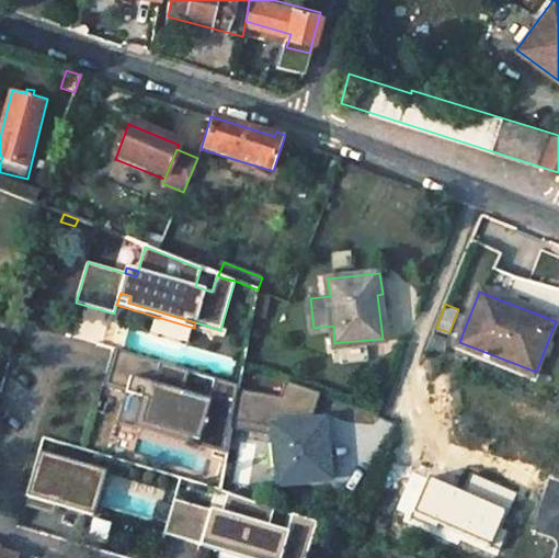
[(220,330),(200,323),(198,329),(224,337),(226,331),(220,330)]
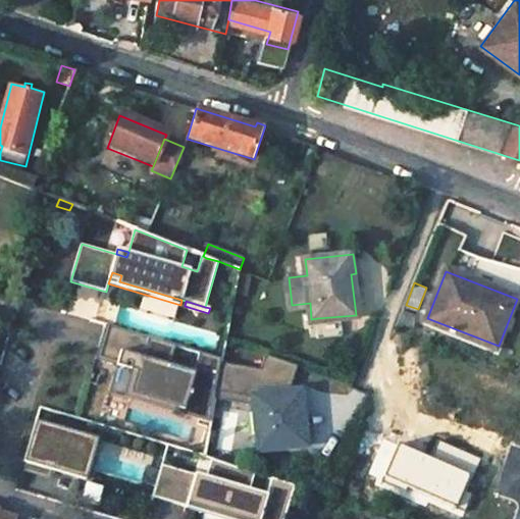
[(344,332),(343,316),(317,318),(319,334),(344,332)]
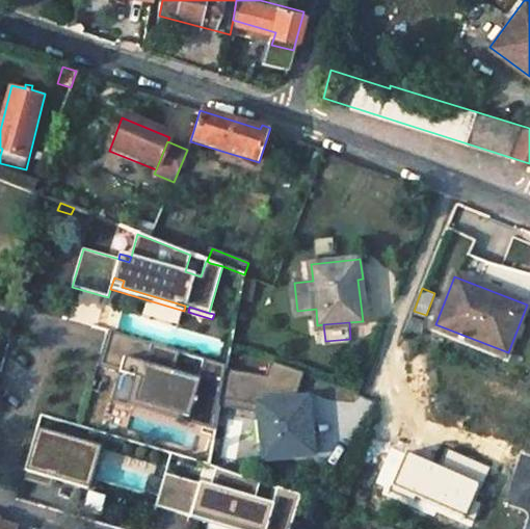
[(102,362),(111,329),(108,328),(98,364),(120,370),(129,372),(129,370),(129,369),(102,362)]
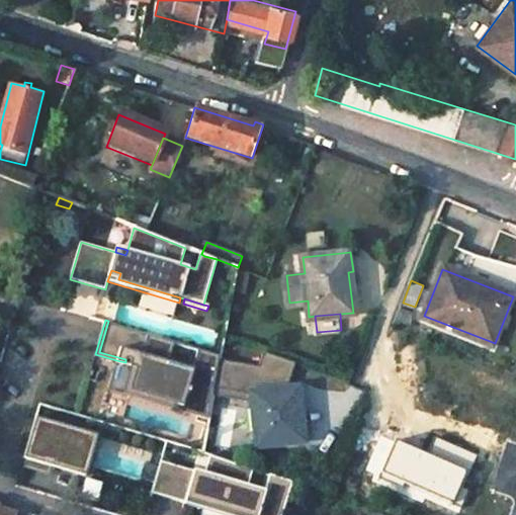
[(217,384),(222,355),(222,354),(198,347),(193,366),(169,359),(175,340),(108,321),(99,352),(125,359),(126,357),(127,355),(133,356),(127,372),(117,369),(114,381),(202,407),(200,414),(210,417),(215,391),(217,384)]
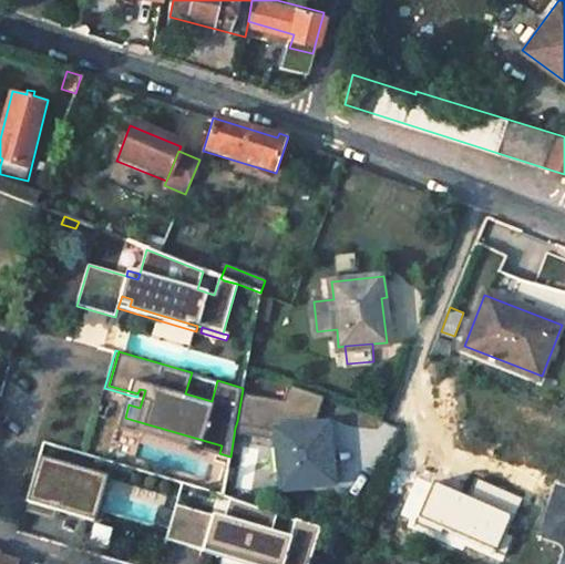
[(277,427),(310,423),(309,419),(304,417),(307,410),(318,416),(327,395),(289,382),(284,398),(277,396),(243,389),(237,421),(273,428),(277,427)]
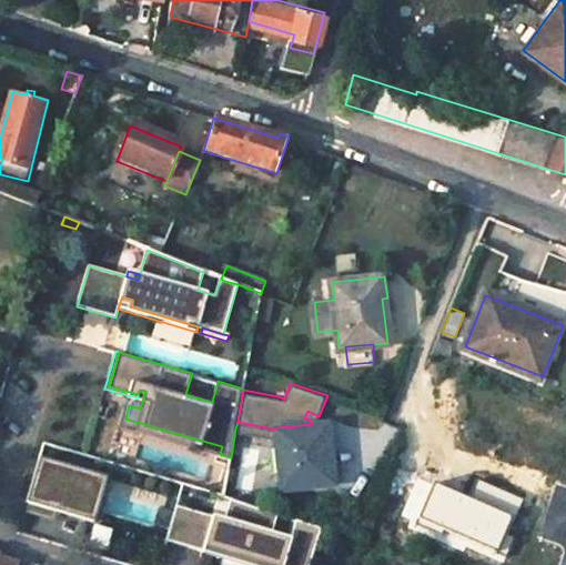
[(138,397),(128,395),(119,425),(220,454),(222,446),(125,419),(129,405),(140,409),(145,391),(140,390),(139,392),(143,393),(142,397),(138,395),(138,397)]
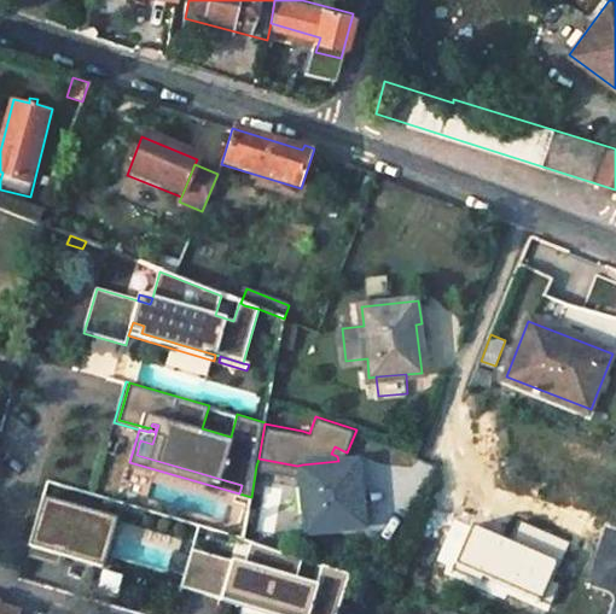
[(338,461),(344,460),(347,452),(335,446),(331,454),(337,456),(338,461)]
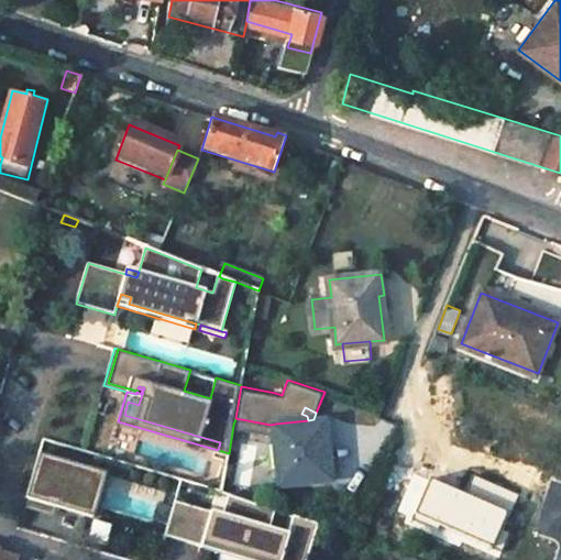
[(271,425),(235,418),(233,425),(275,432),(275,424),(271,425)]
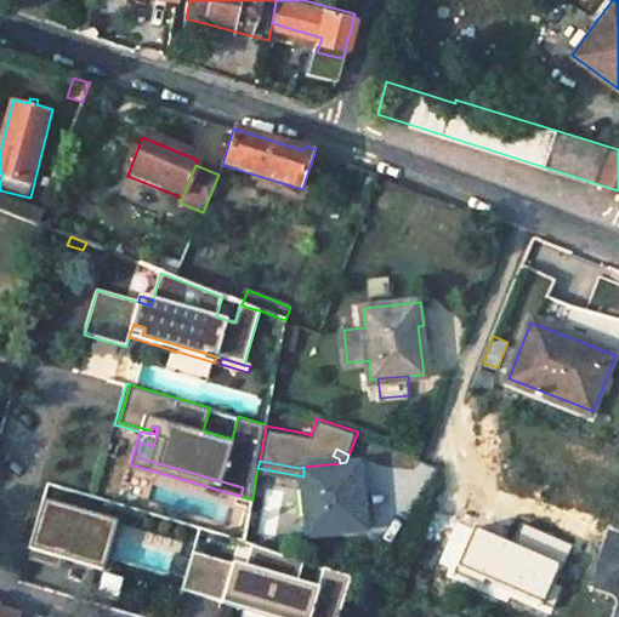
[(340,463),(304,467),(304,476),(310,531),(362,526),(357,485),(361,485),(358,461),(346,462),(340,463)]
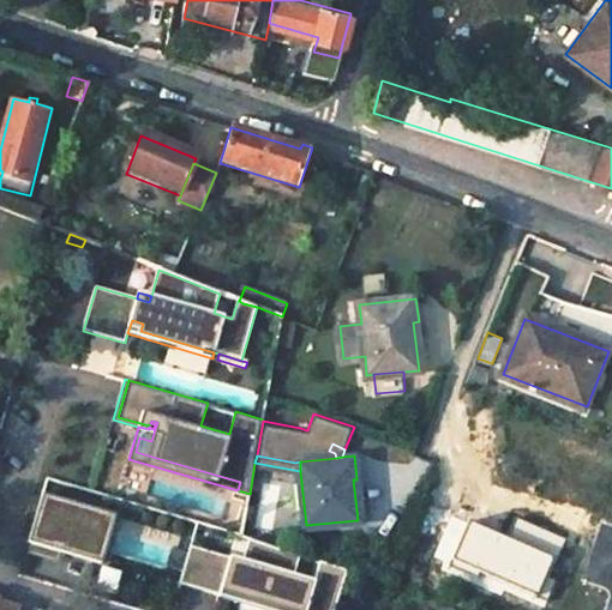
[(353,479),(358,520),(364,519),(360,479),(357,479),(353,479)]
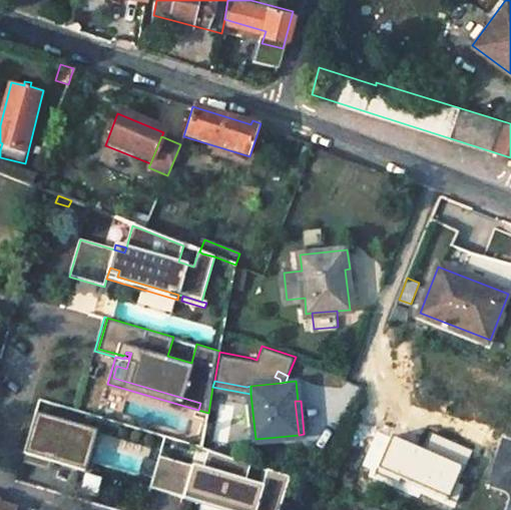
[(53,460),(85,469),(97,429),(36,412),(29,436),(57,444),(53,460)]
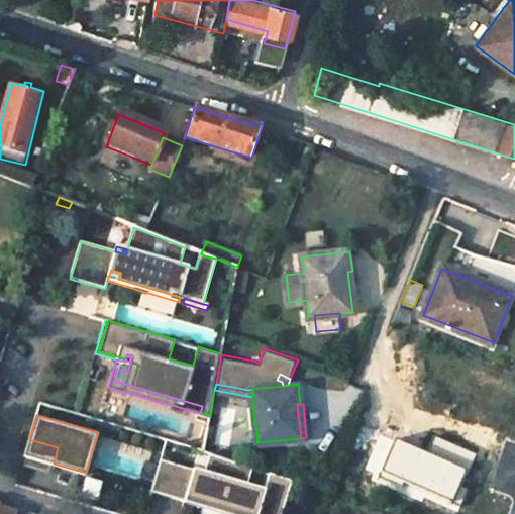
[(58,447),(29,439),(25,454),(54,464),(58,447)]
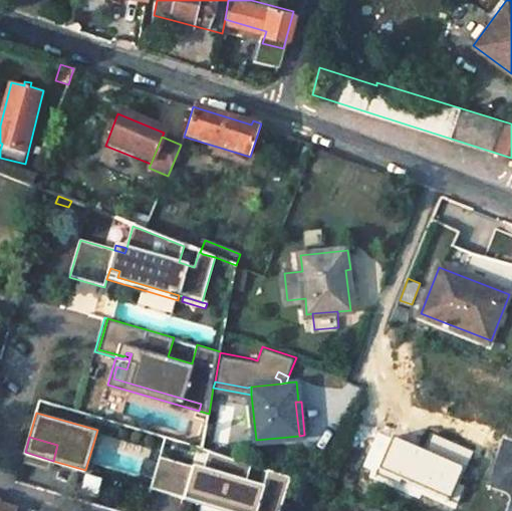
[(245,510),(278,510),(290,475),(209,449),(203,467),(194,494),(245,510)]
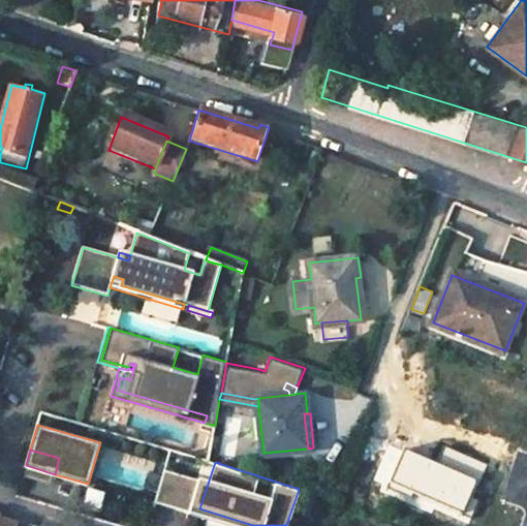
[(188,511),(198,477),(163,468),(161,475),(157,490),(154,500),(188,509),(188,511)]
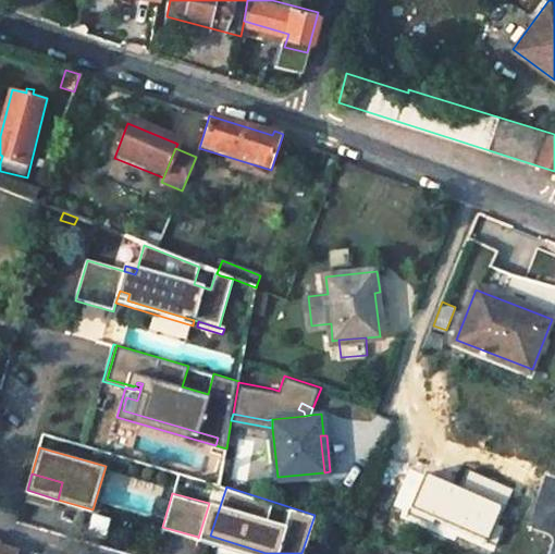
[(165,516),(170,501),(155,496),(149,512),(165,516)]
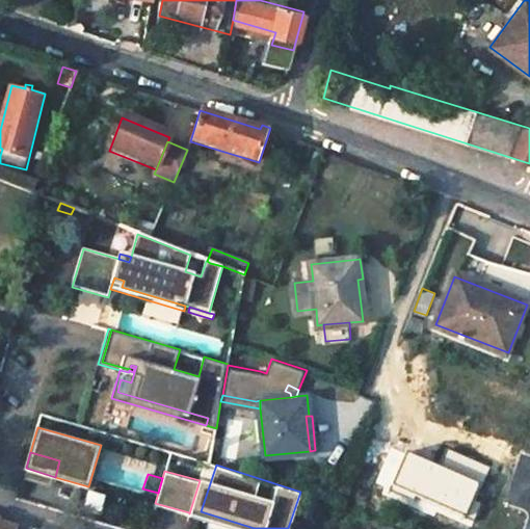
[(189,513),(189,512),(188,513),(238,528),(254,528),(201,511),(210,483),(200,480),(189,513)]
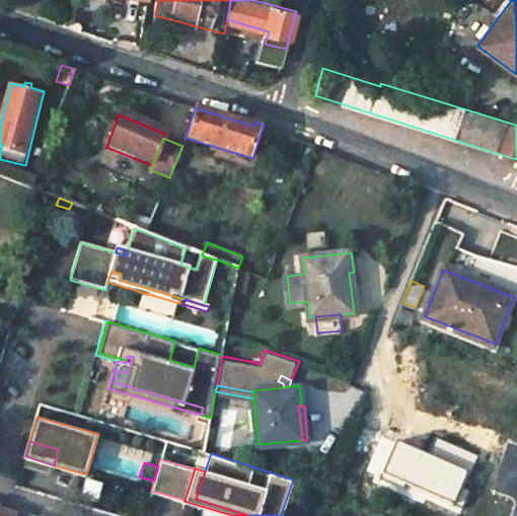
[(0,515),(15,515),(17,511),(0,505),(0,515)]
